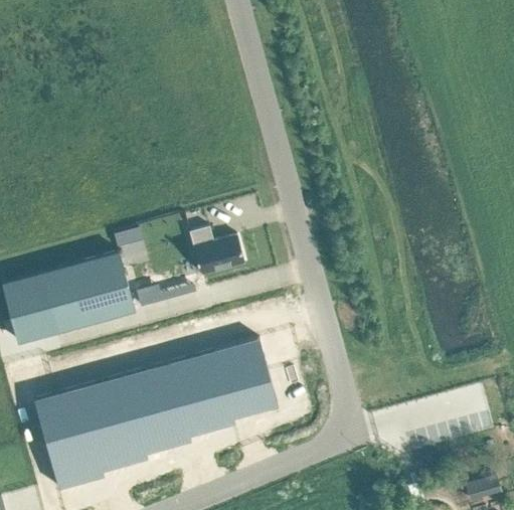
[(141,226),(114,234),(117,248),(144,240),(141,226)]
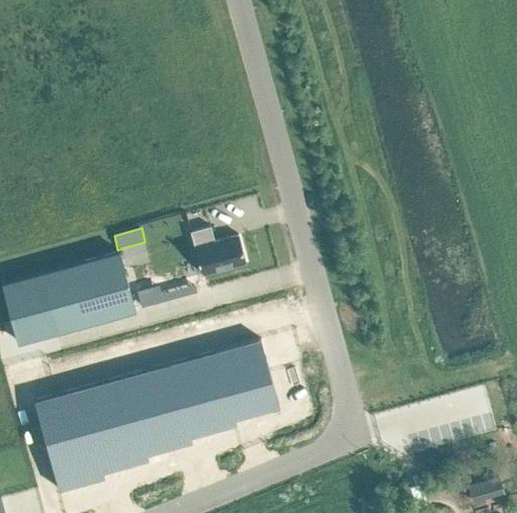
[(210,230),(190,236),(200,276),(245,264),(239,239),(214,245),(210,230)]
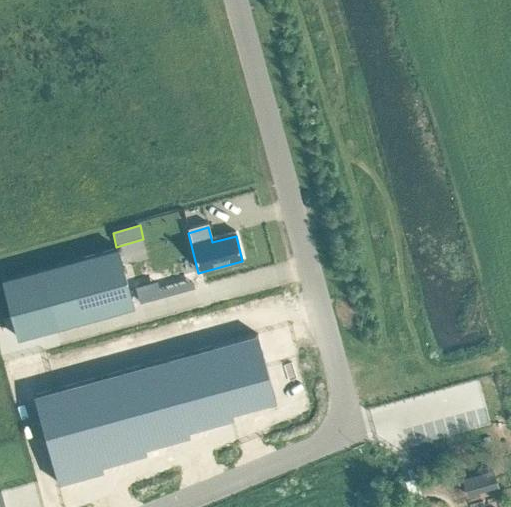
[(120,251),(4,283),(20,340),(136,309),(120,251)]
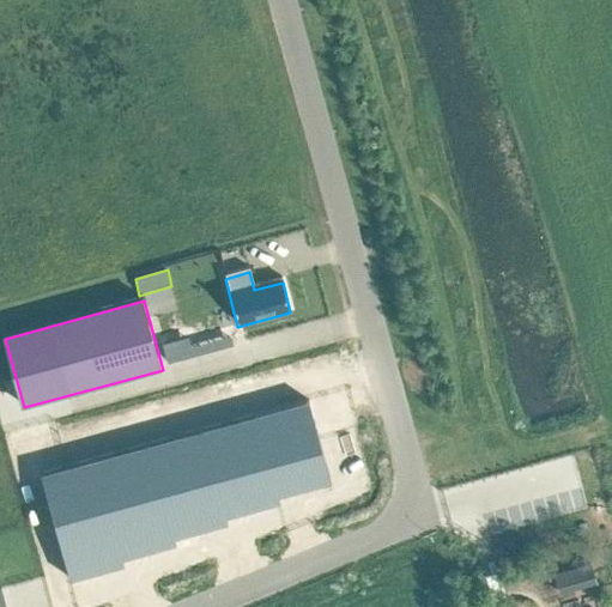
[(189,340),(162,347),(167,366),(194,359),(189,340)]
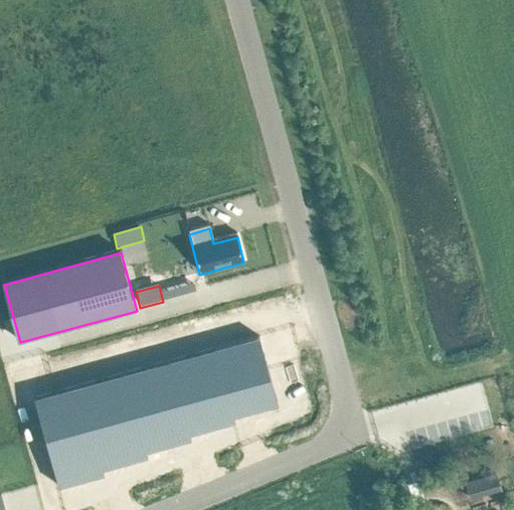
[(232,417),(278,405),(260,339),(34,400),(58,489),(104,476),(103,471),(147,459),(146,453),(191,441),(189,436),(234,422),(232,417)]
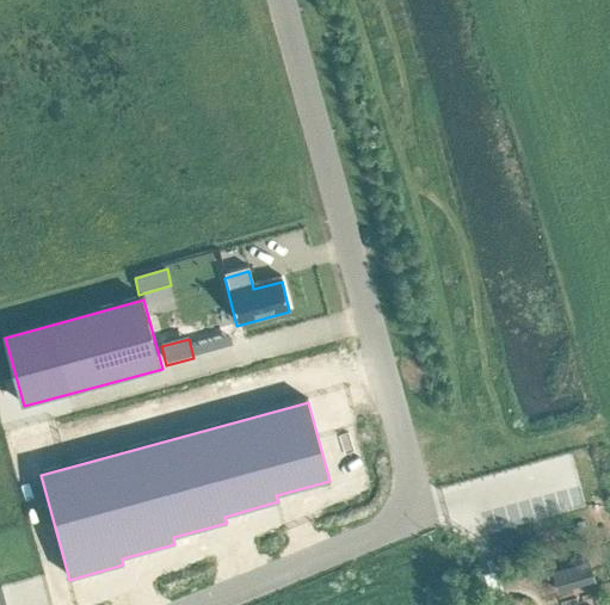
[(553,574),(559,593),(593,584),(587,565),(553,574)]
